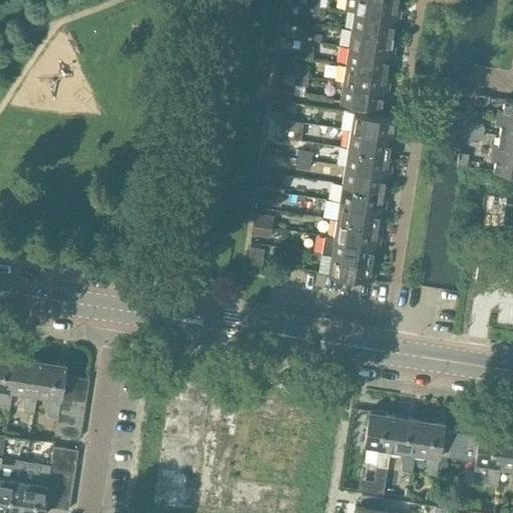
[(345,0),(344,9),(354,11),(399,18),(400,10),(397,10),(398,0),(345,0)]
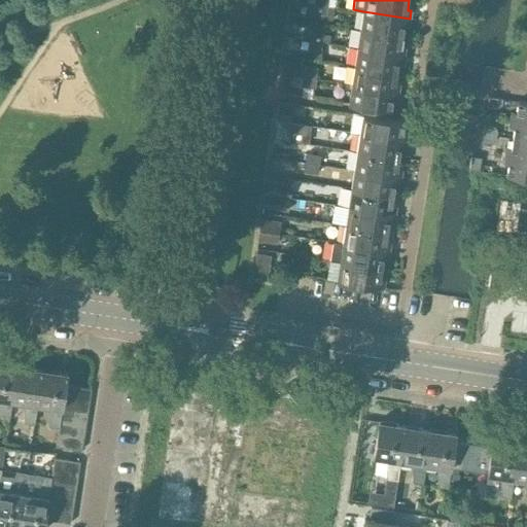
[(335,7),(328,6),(315,4),(293,1),(291,13),(332,20),(335,7)]
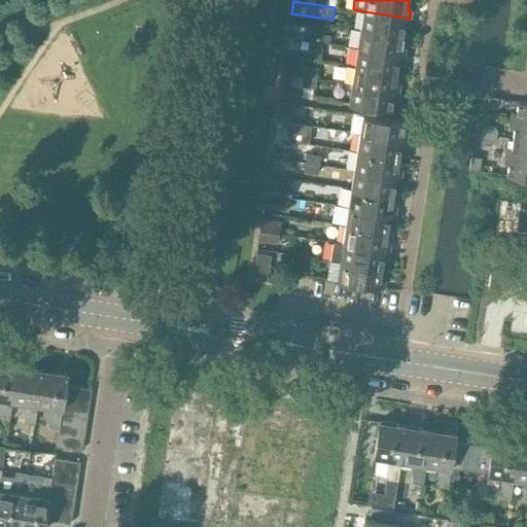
[(363,11),(360,29),(403,36),(405,25),(409,26),(410,19),(363,11)]
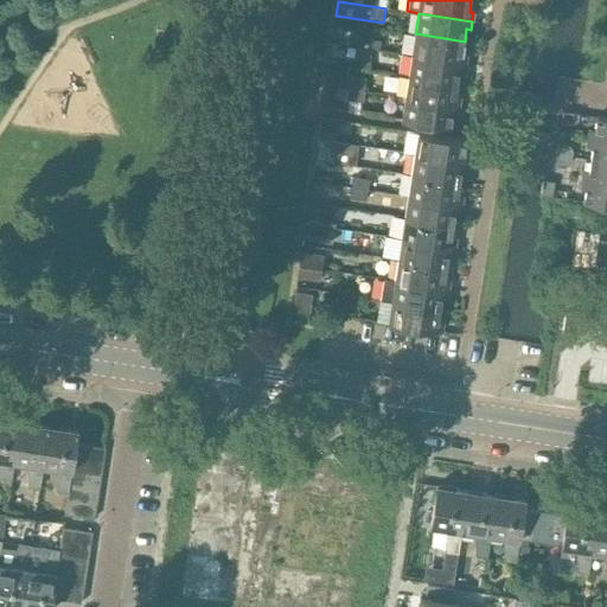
[(415,33),(413,55),(465,63),(466,55),(462,53),(465,42),(415,33)]
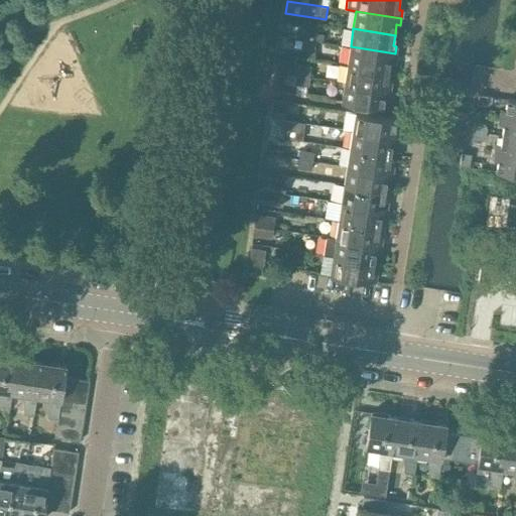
[(302,39),(315,41),(316,32),(304,30),(302,39)]
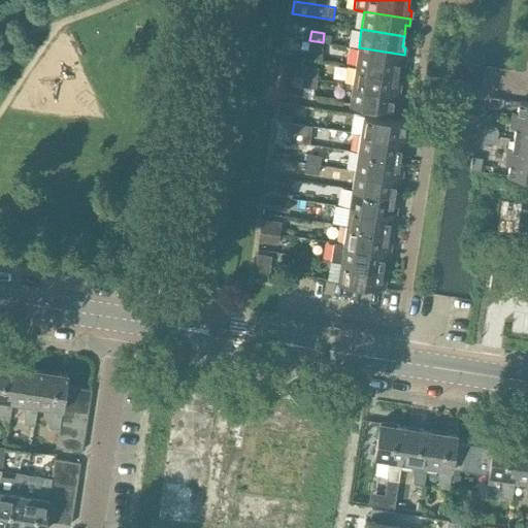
[(323,42),(309,40),(308,50),(322,52),(323,42)]
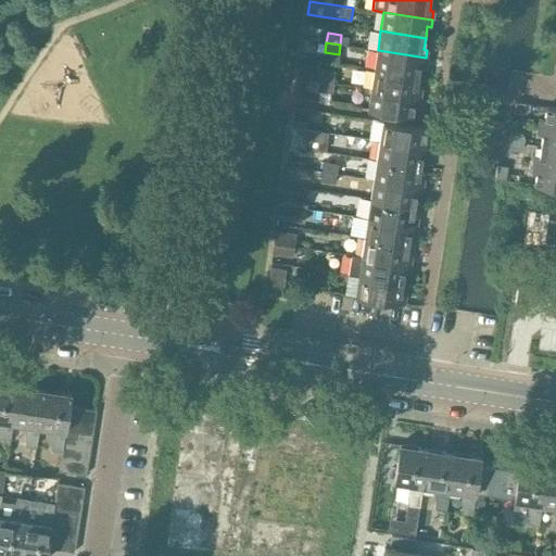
[(378,50),(375,70),(419,77),(421,65),(425,66),(426,58),(378,50)]
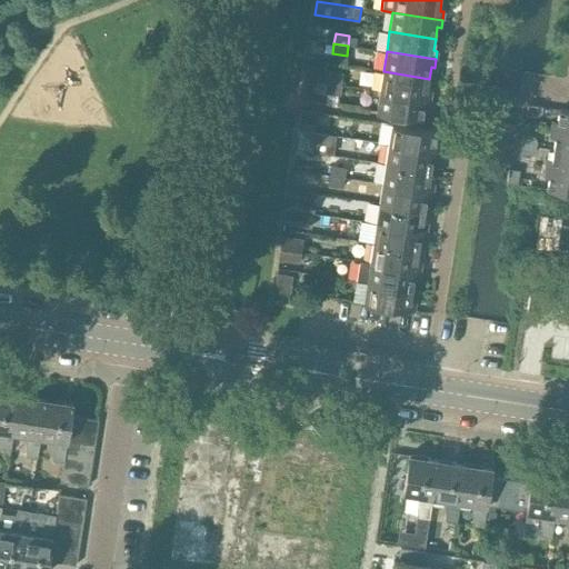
[(306,62),(303,79),(316,80),(318,81),(319,65),(306,62)]
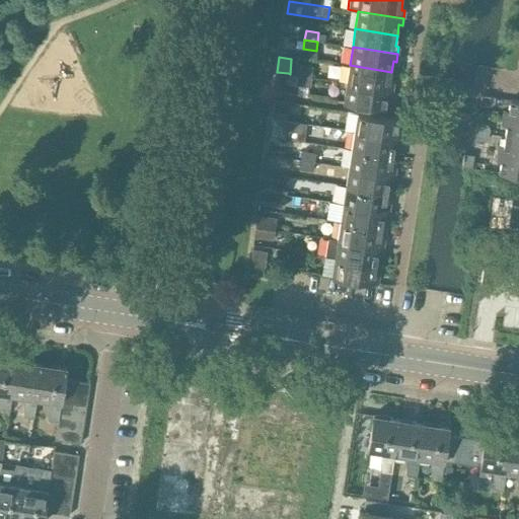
[(350,65),(347,82),(392,89),(393,82),(389,82),(391,72),(350,65)]
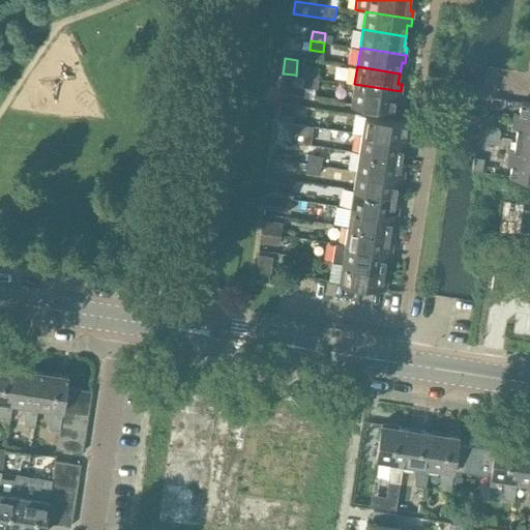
[(306,68),(305,77),(319,79),(320,70),(306,68)]
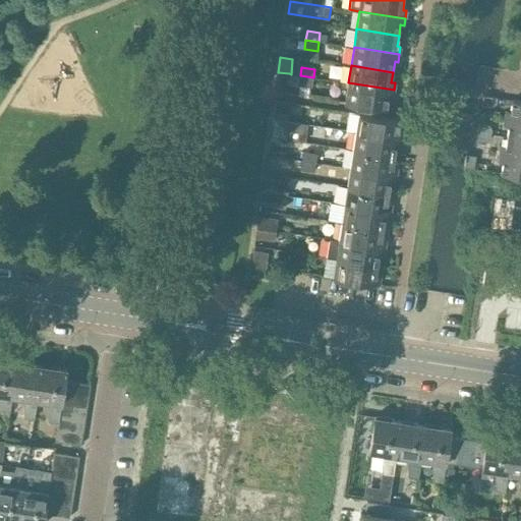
[(289,73),(288,83),(293,84),(298,85),(311,88),(313,77),(300,75),(295,74),(291,74),(289,73)]
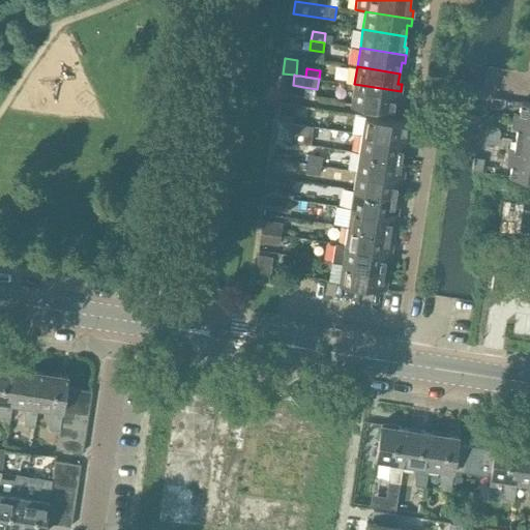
[(351,105),(393,111),(395,99),(399,100),(401,91),(354,84),(351,105)]
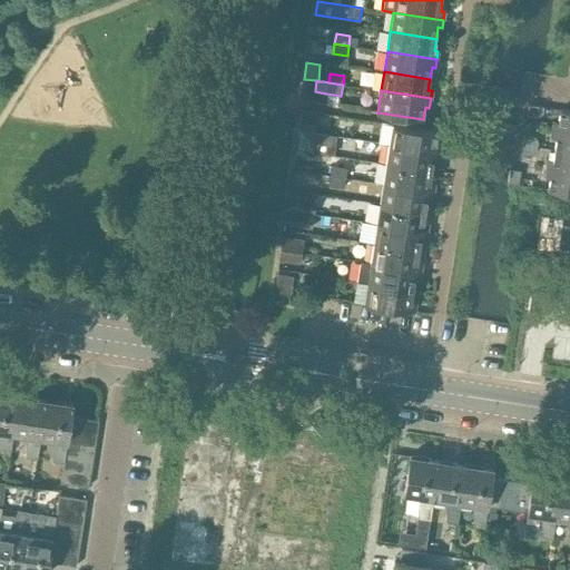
[(542,106),(538,105),(528,104),(527,115),(538,116),(541,114),(542,106)]
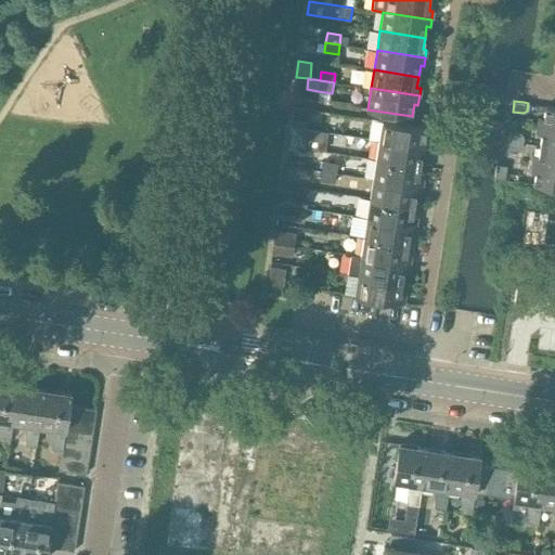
[(554,106),(544,105),(542,118),(539,117),(537,126),(554,128),(554,106)]
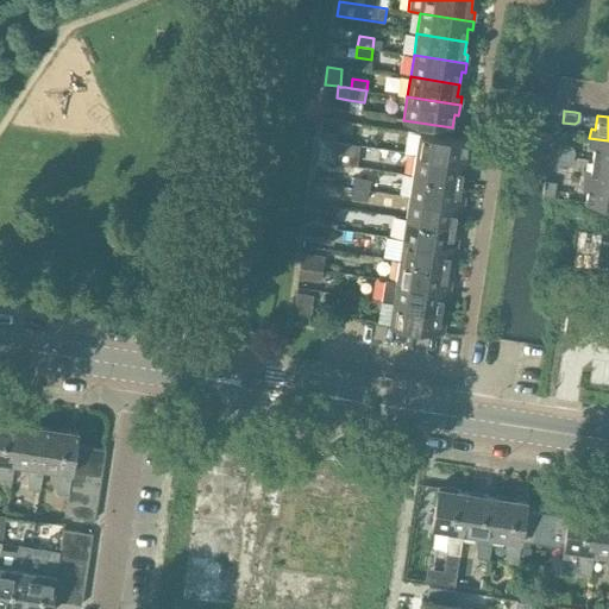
[(320,138),(334,140),(337,119),(322,117),(320,138)]
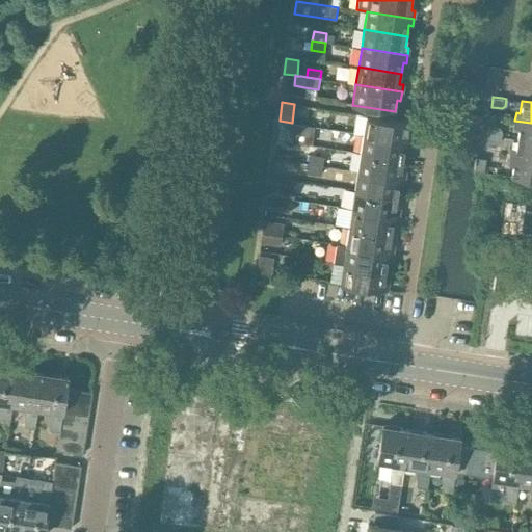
[(408,123),(406,123),(355,114),(352,132),(363,134),(410,141),(411,134),(407,134),(408,123)]
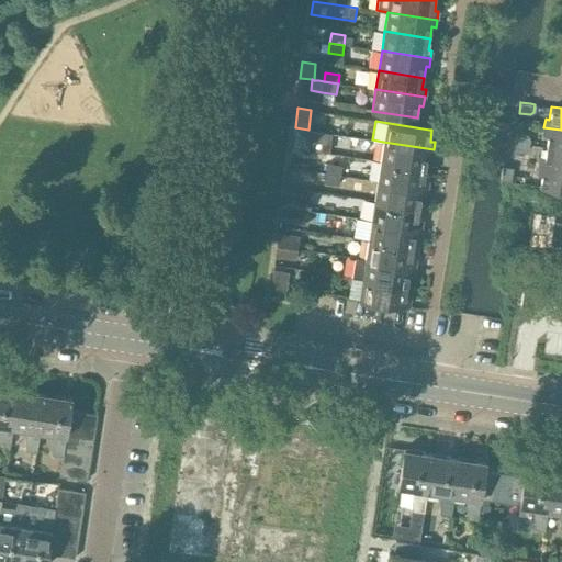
[(312,137),(307,136),(308,130),(295,127),(292,147),(310,149),(312,137)]
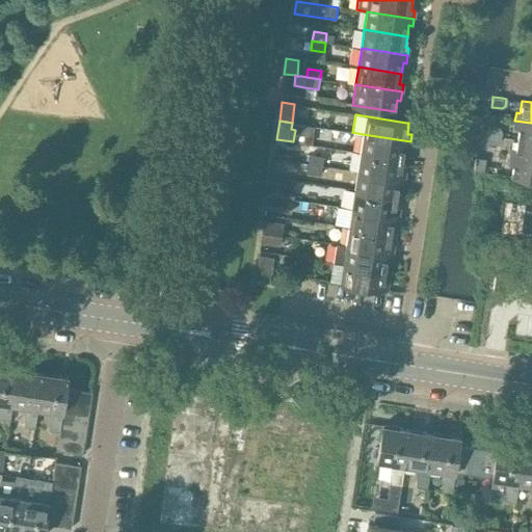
[(531,141),(531,123),(514,121),(513,128),(517,129),(516,139),(531,141)]
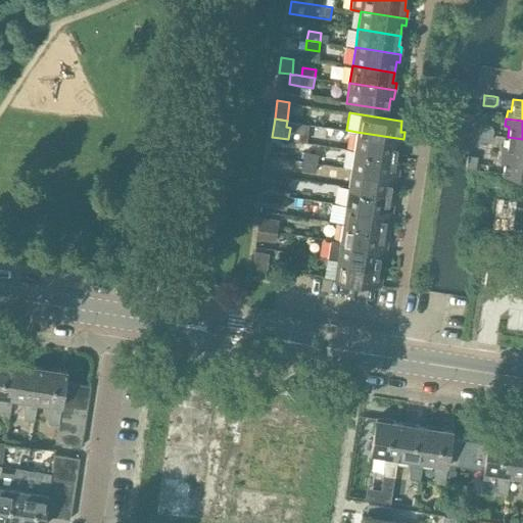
[(478,133),(491,135),(492,128),(490,125),(480,124),(478,133)]
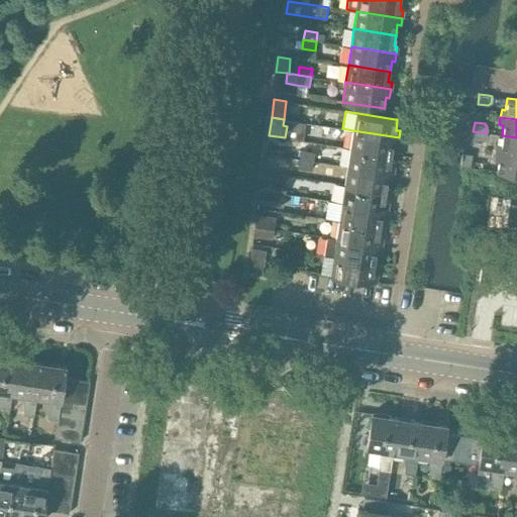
[(352,130),(350,148),(392,156),(394,145),(398,145),(399,137),(352,130)]
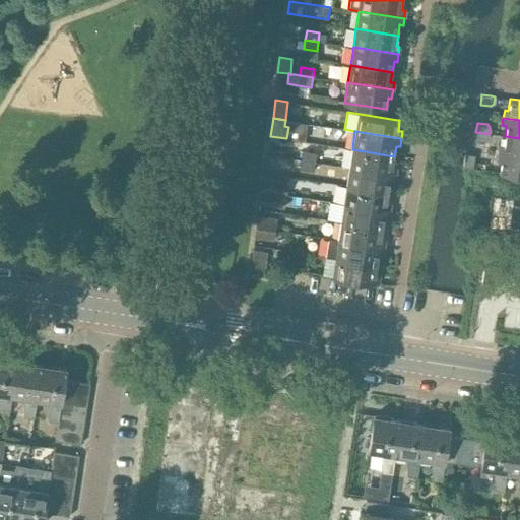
[(489,134),(475,132),(474,141),(483,142),(488,139),(489,134)]
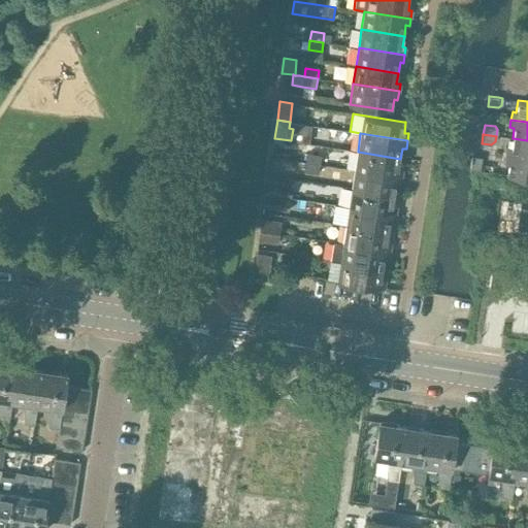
[(527,159),(527,140),(513,138),(510,149),(506,149),(505,156),(527,159)]
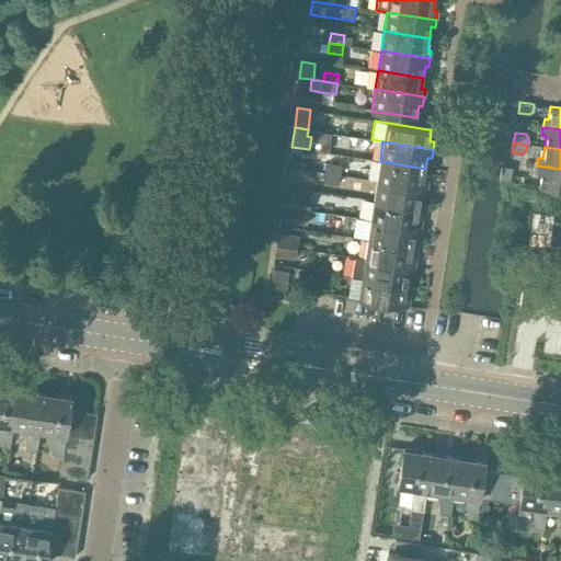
[(380,161),(377,180),(426,189),(427,181),(423,180),(425,169),(380,161)]
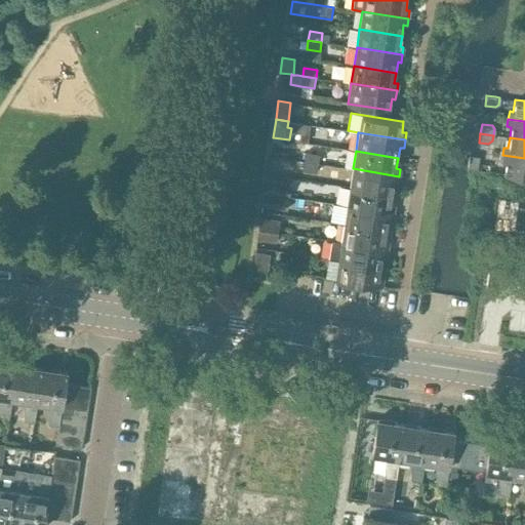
[(305,160),(318,163),(319,154),(306,152),(305,160)]
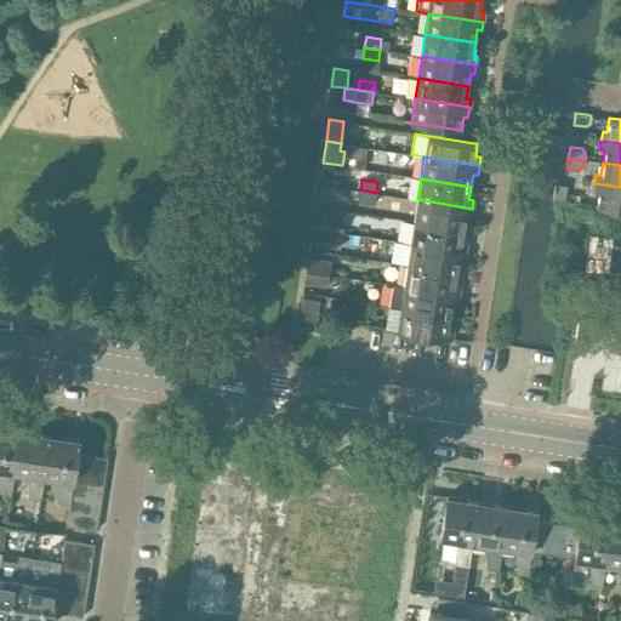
[(567,186),(556,183),(553,199),(564,201),(567,186)]
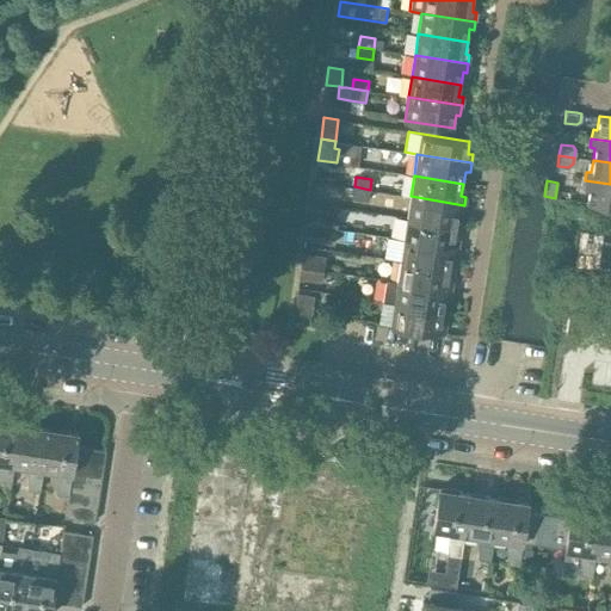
[(586,203),(610,207),(610,184),(585,180),(584,190),(588,190),(586,203)]
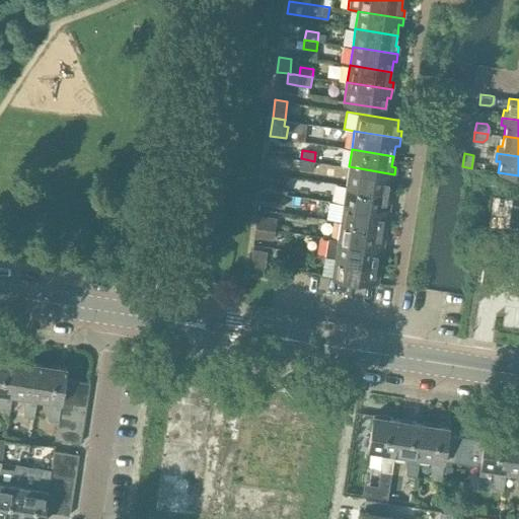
[(314,161),(301,158),(300,168),(312,170),(314,161)]
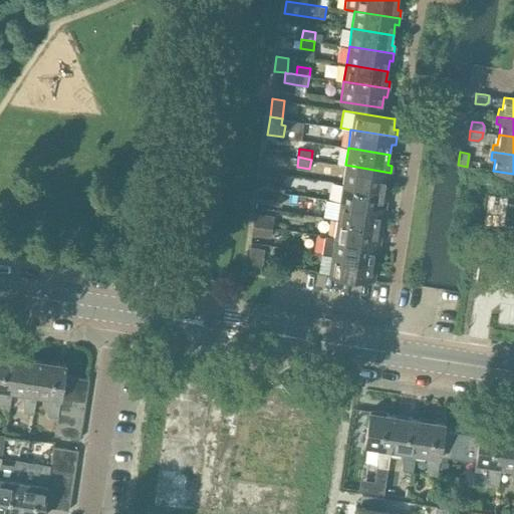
[(384,190),(386,180),(390,181),(391,173),(345,165),(342,183),(384,190)]
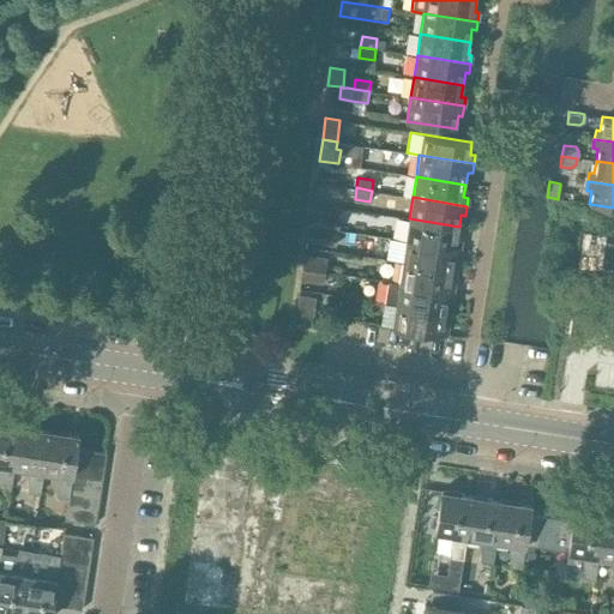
[(308,224),(337,229),(339,214),(311,209),(308,224)]
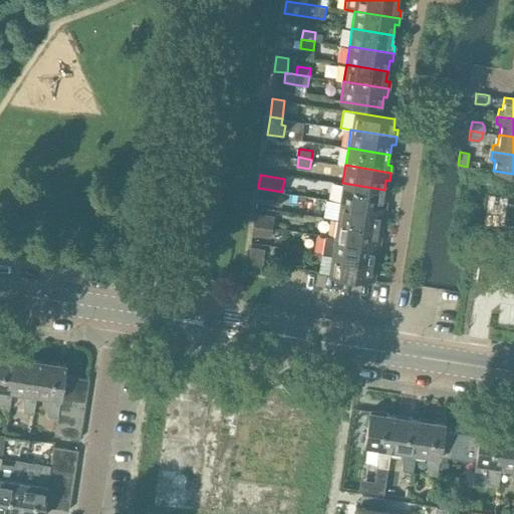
[(342,183),(339,201),(386,209),(387,201),(382,201),(384,190),(342,183)]
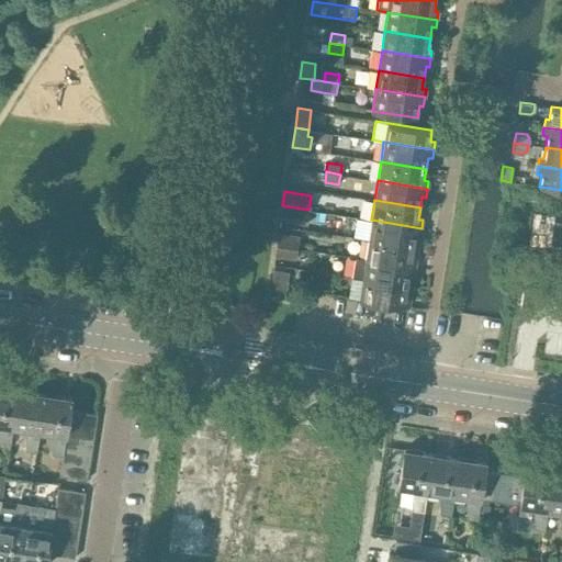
[(308,210),(282,205),(280,220),(306,224),(308,210)]
